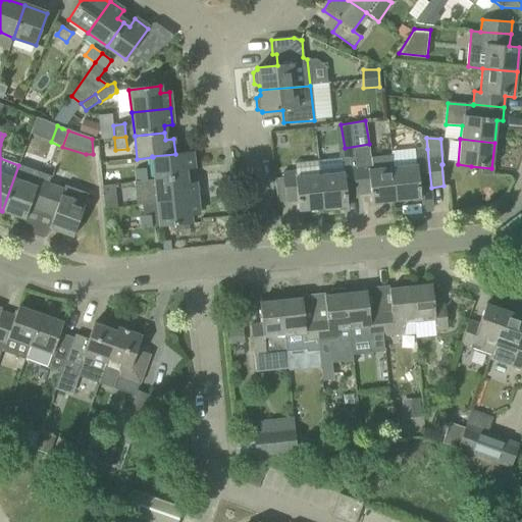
[(419,189),(431,188),(427,149),(414,151),(415,160),(392,163),(396,201),(420,199),(419,189)]
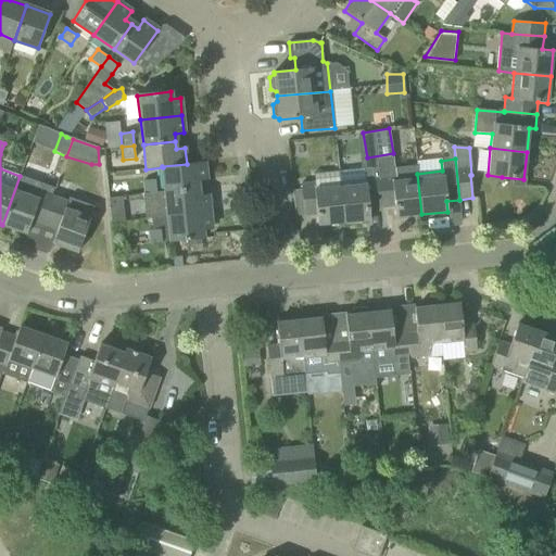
[(376,161),(378,176),(381,207),(394,206),(395,217),(421,214),(417,174),(417,166),(391,168),(390,160),(376,161)]
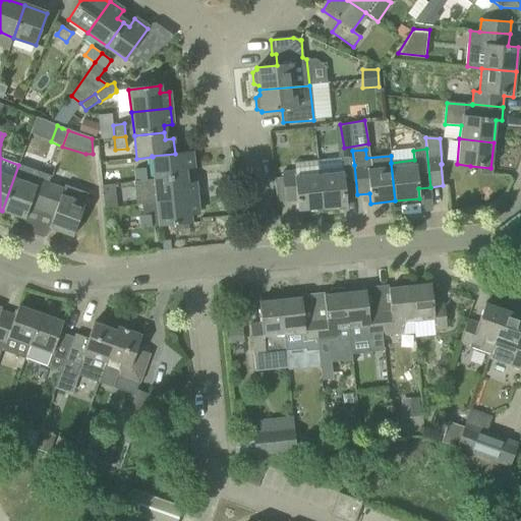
[(191,152),(175,154),(152,156),(153,157),(155,180),(185,176),(184,169),(193,169),(191,152)]
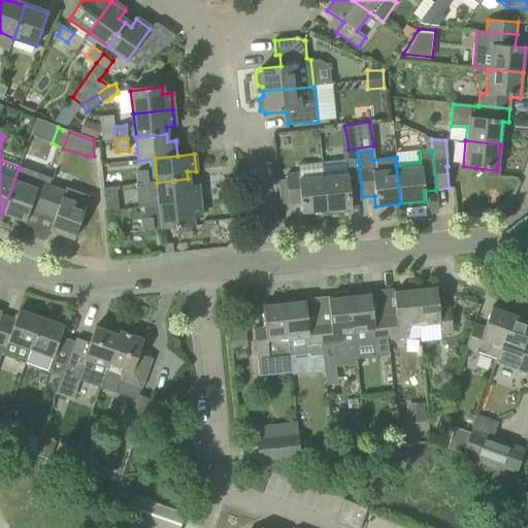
[(301,213),(326,211),(322,171),(321,163),(298,165),(299,173),(285,174),(289,205),(301,204),(301,213)]
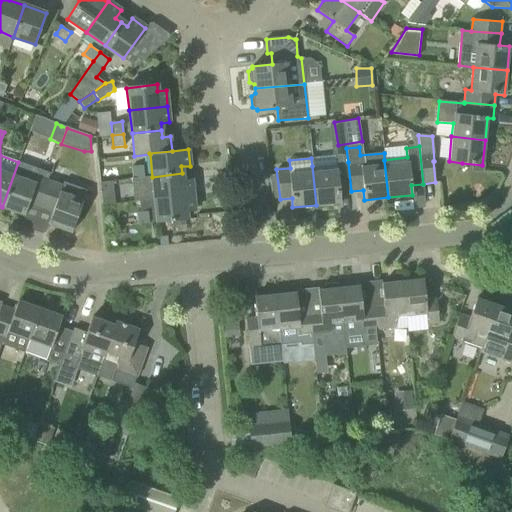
[(29,203),(39,207),(51,173),(50,173),(18,162),(2,207),(24,215),(29,203)]
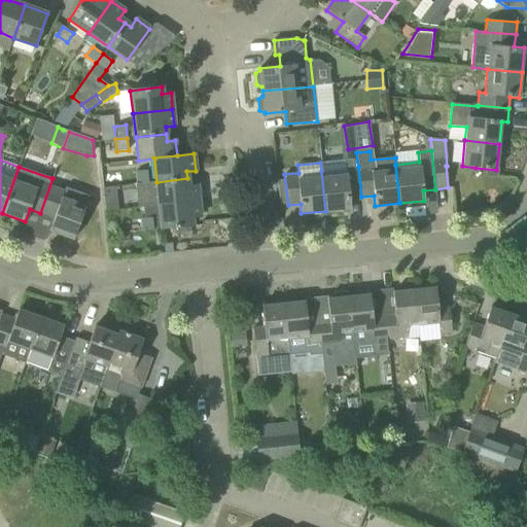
[(350,198),(361,197),(358,167),(321,171),(325,211),(351,208),(350,198)]
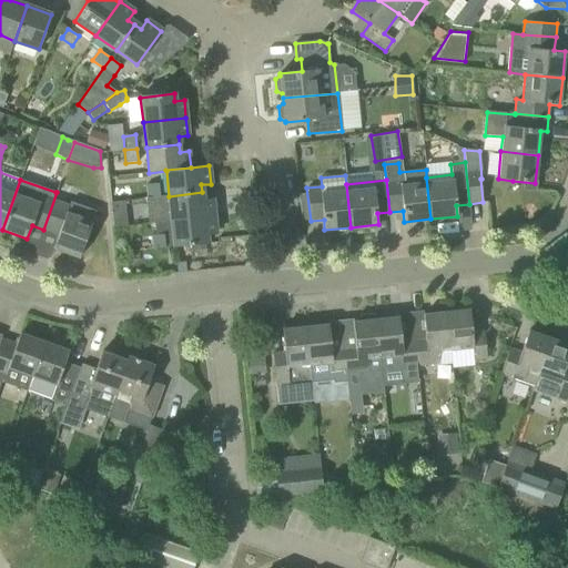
[(146,184),(148,198),(159,196),(159,183),(146,184)]
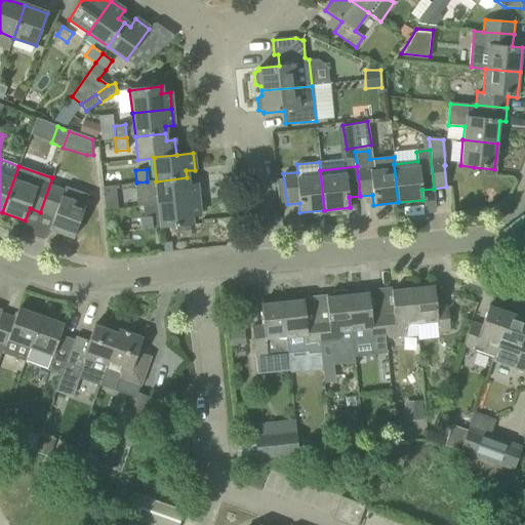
[(53,171),(51,177),(52,177),(40,212),(53,217),(49,230),(73,238),(85,205),(88,195),(65,187),(69,177),(53,171)]
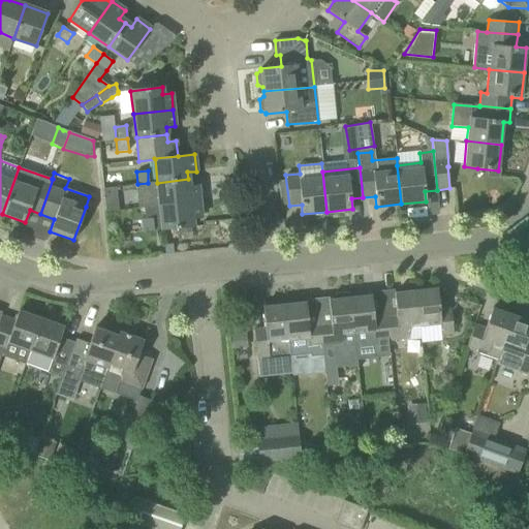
[(160,206),(199,201),(197,185),(189,186),(188,179),(157,183),(148,184),(148,183),(137,184),(139,209),(160,206)]
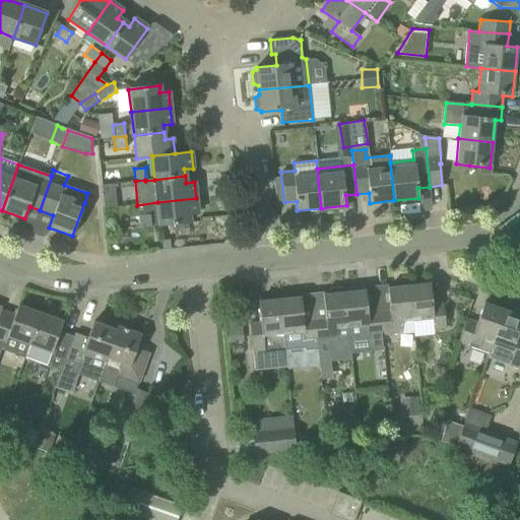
[(103,184),(104,204),(123,203),(122,184),(103,184)]
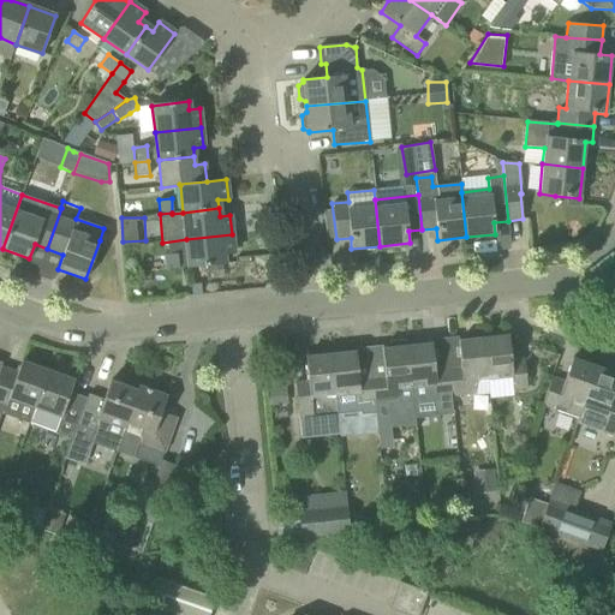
[(233,254),(232,234),(186,239),(189,267),(225,263),(224,255),(233,254)]
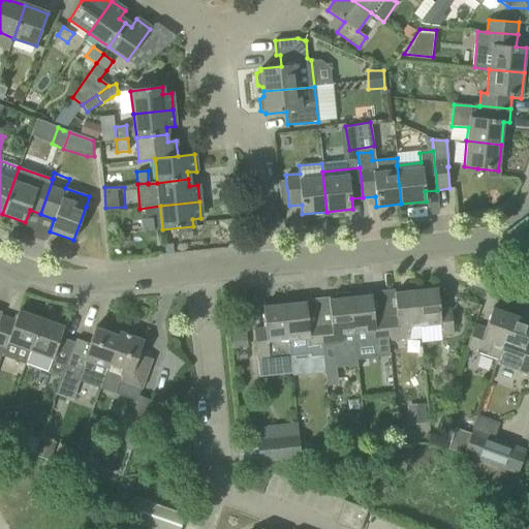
[(143,231),(154,230),(153,218),(142,220),(143,231)]
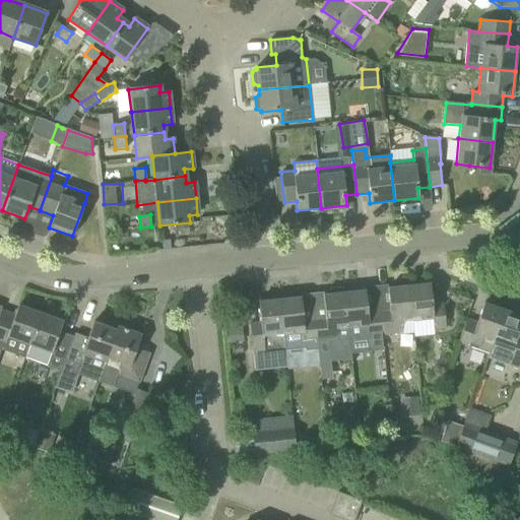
[(433,318),(434,330),(445,329),(443,304),(432,305),(430,283),(408,285),(412,320),(433,318)]
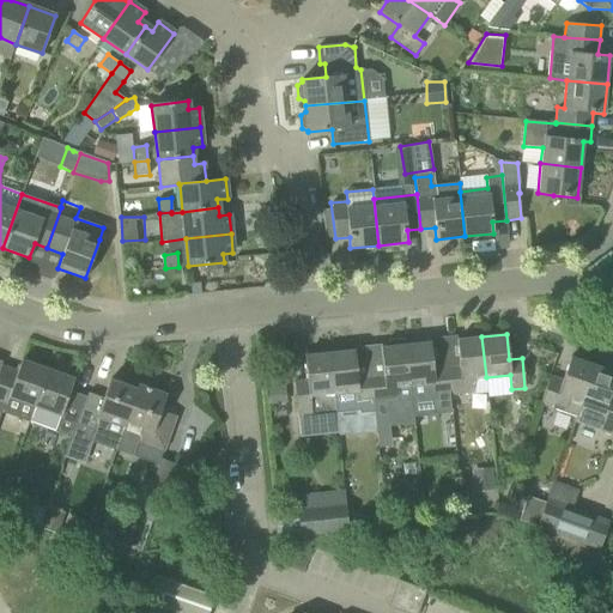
[(459,364),(445,365),(449,396),(474,394),(472,378),(486,377),(481,337),(456,340),(459,364)]
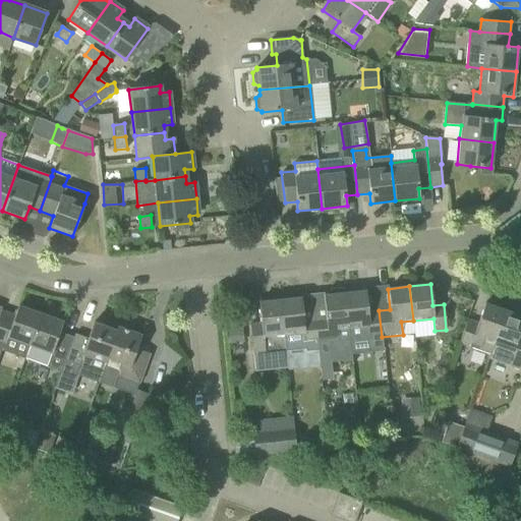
[(316,343),(317,343),(338,341),(337,328),(348,327),(345,293),(343,293),(343,288),(330,289),(330,295),(324,295),(326,316),(314,317),(316,343)]
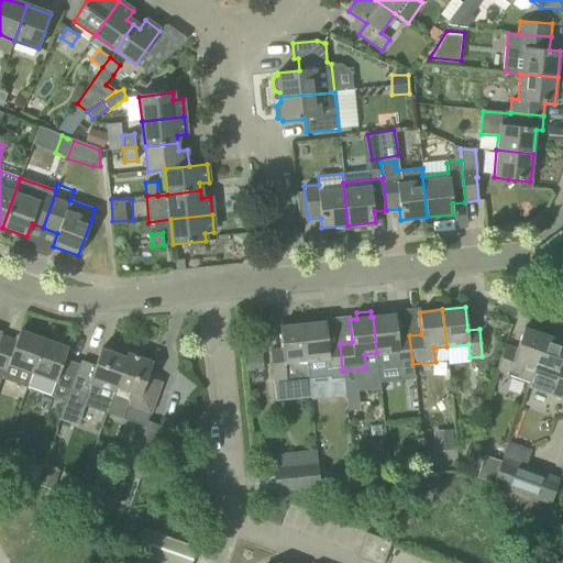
[(396,315),(373,317),(376,353),(377,366),(378,366),(378,368),(399,366),(399,365),(412,364),(409,335),(397,337),(396,315)]
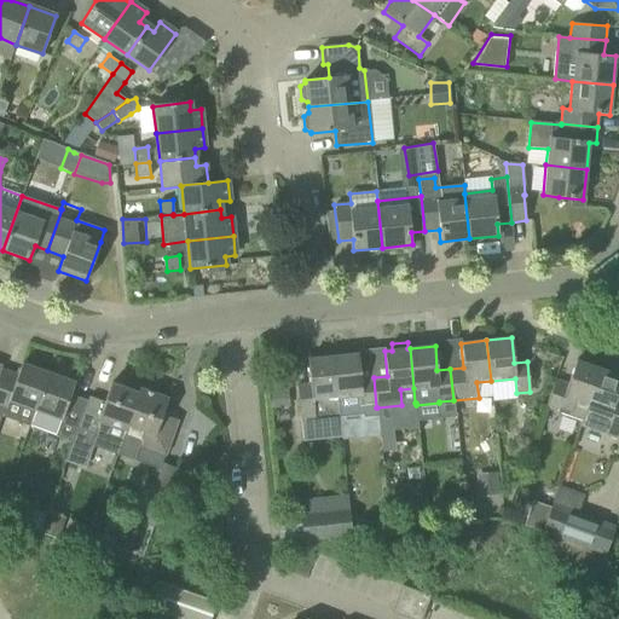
[(358,354),(334,357),(340,417),(363,415),(363,417),(379,416),(377,408),(376,408),(374,377),(360,380),(358,354)]
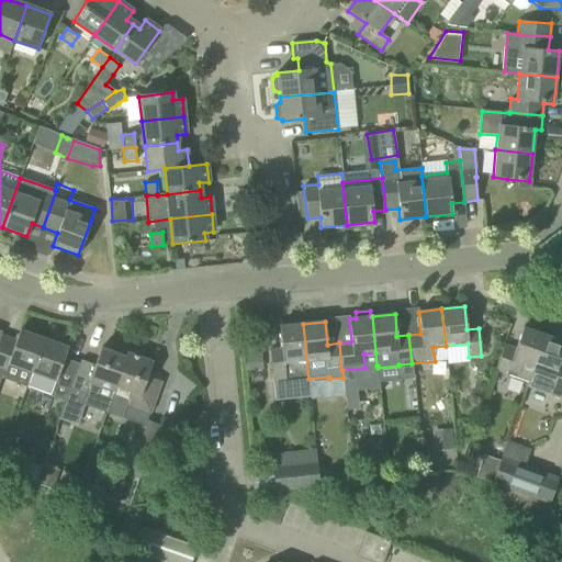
[(273,382),(308,379),(303,324),(279,326),(282,349),(270,350),(273,382)]
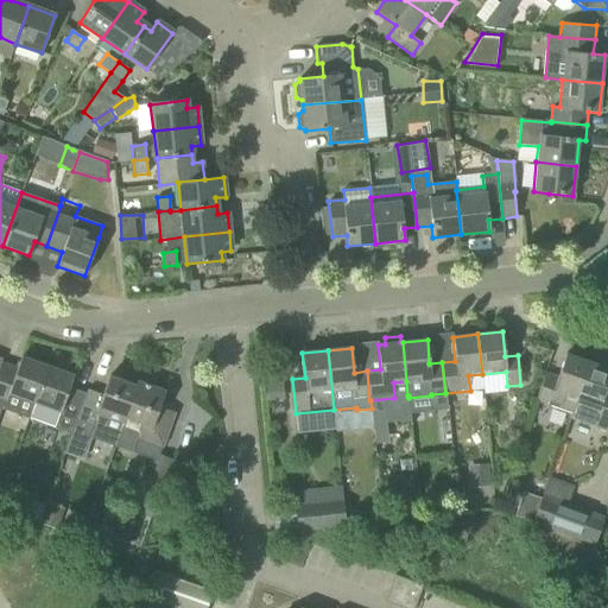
[(557,378),(545,373),(534,401),(570,415),(589,362),(565,354),(557,378)]
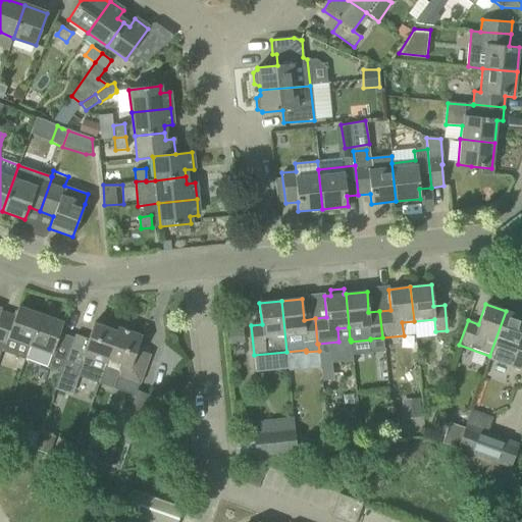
[(0,351),(24,360),(30,346),(41,314),(18,306),(14,317),(1,312),(0,314),(0,351)]
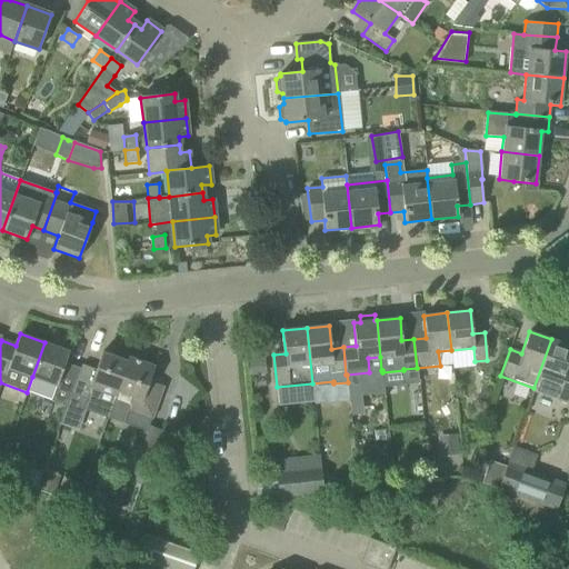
[(568,359),(568,345),(551,339),(533,388),(536,388),(535,391),(568,403),(568,398),(568,360),(568,361),(568,359)]
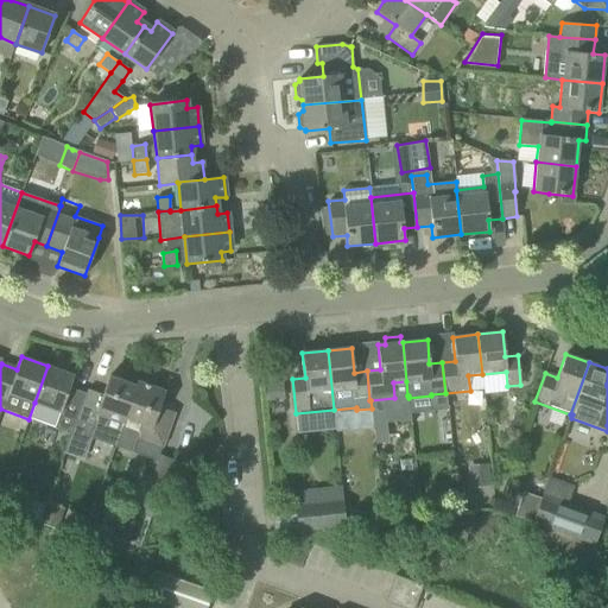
[(48,366),(35,403),(29,419),(56,429),(71,435),(76,420),(86,393),(70,387),(74,375),(48,366)]
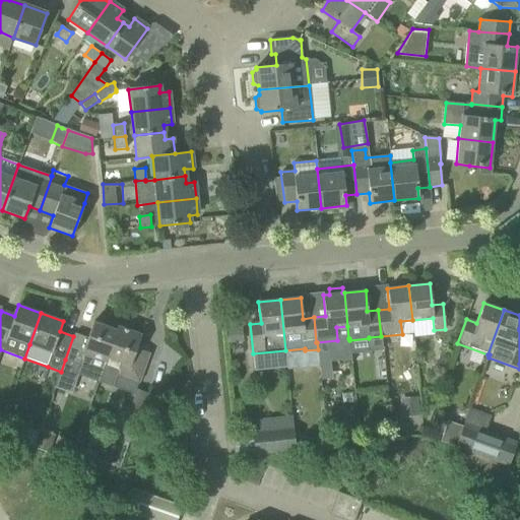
[(107,363),(119,327),(118,326),(116,330),(93,322),(87,338),(74,333),(73,336),(65,360),(78,365),(75,374),(99,382),(106,362),(107,363)]
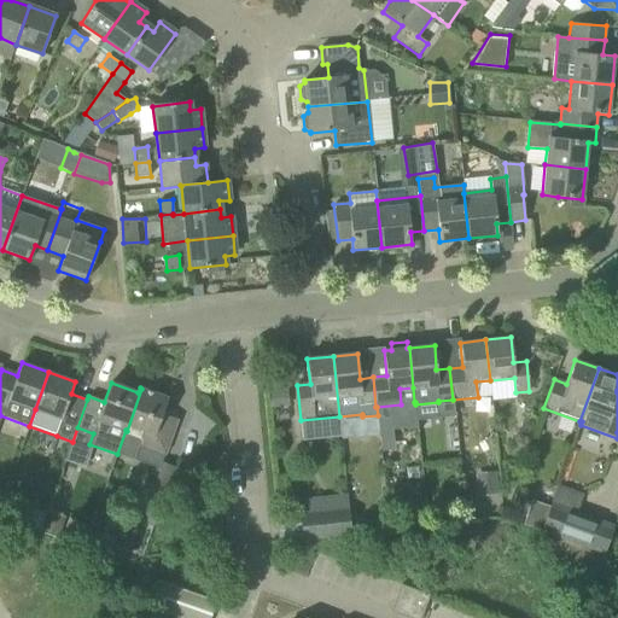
[(270,406),(289,404),(287,388),(270,388),(270,406)]
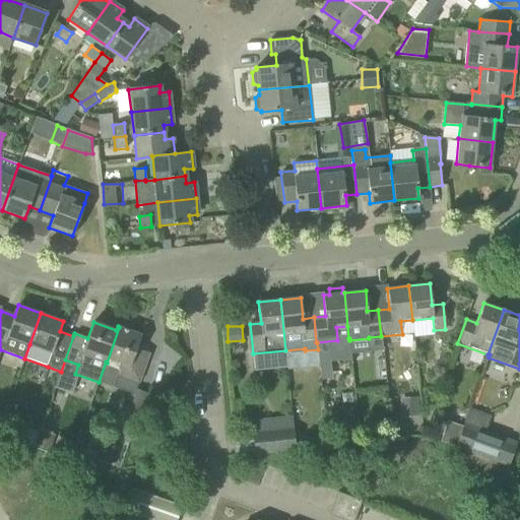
[(113,387),(117,375),(139,382),(149,353),(136,348),(141,334),(119,327),(107,363),(106,362),(99,382),(113,387)]
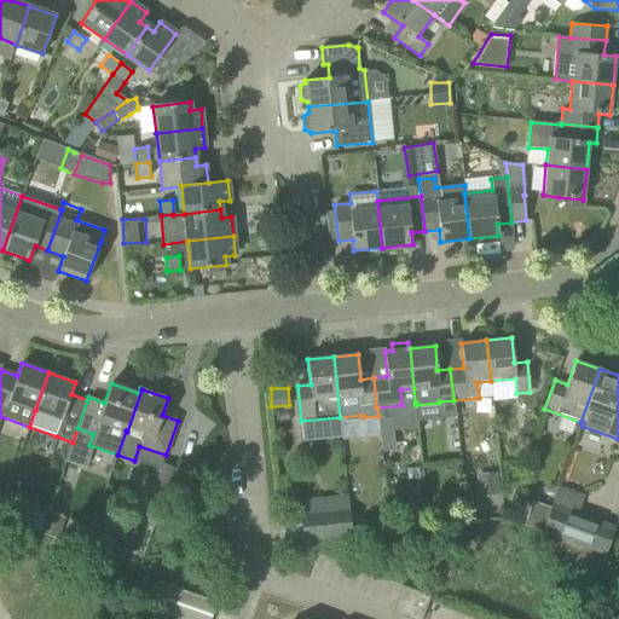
[(163,499),(175,468),(162,464),(160,463),(158,469),(149,495),(163,499)]
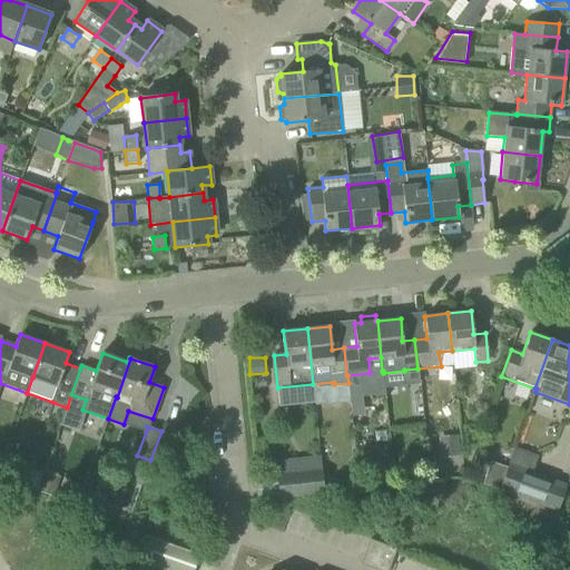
[(567,484),(566,483),(509,463),(499,490),(557,511),(567,484)]
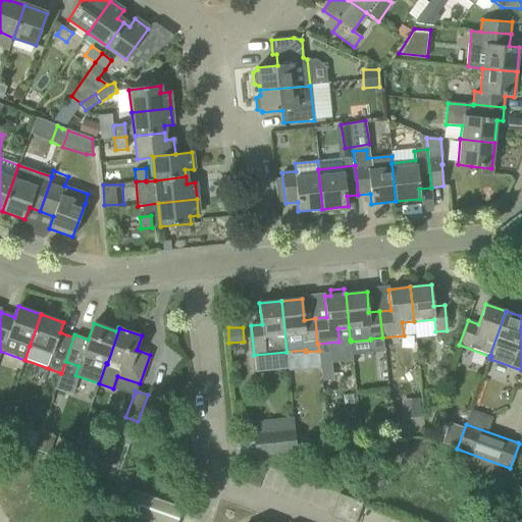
[(256,456),(297,451),(295,431),(254,435),(256,456)]
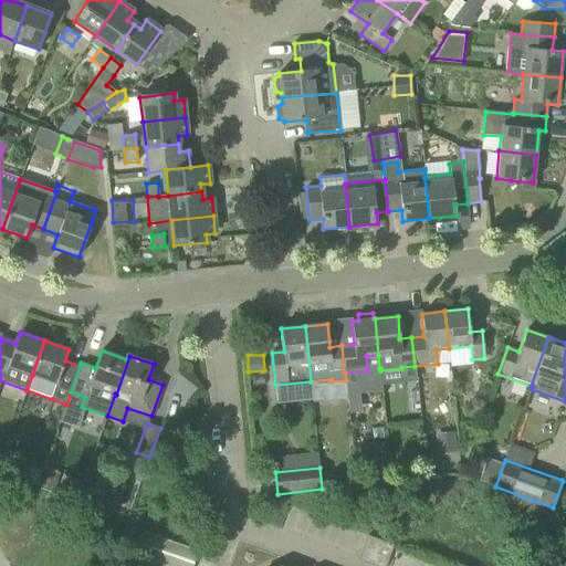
[(145,534),(139,561),(163,565),(191,565),(197,546),(145,534)]
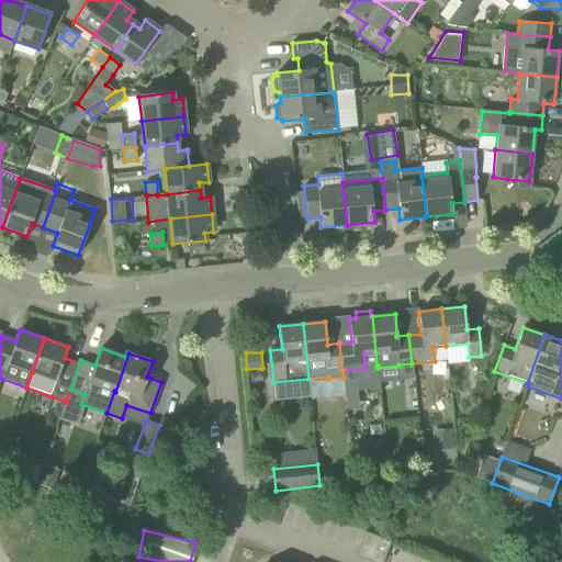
[(364,531),(357,552),(356,555),(371,561),(382,561),(391,541),(364,531)]
